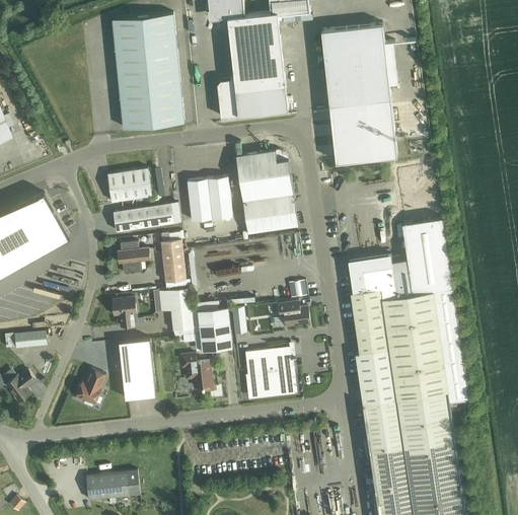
[(242,0),(207,0),(209,12),(210,11),(211,17),(213,19),(219,19),(219,20),(227,19),(228,29),(234,80),(220,82),(217,85),(220,119),(238,117),(288,112),(285,86),(278,18),(309,14),(307,0),(268,0),(270,14),(244,17),(242,0)]
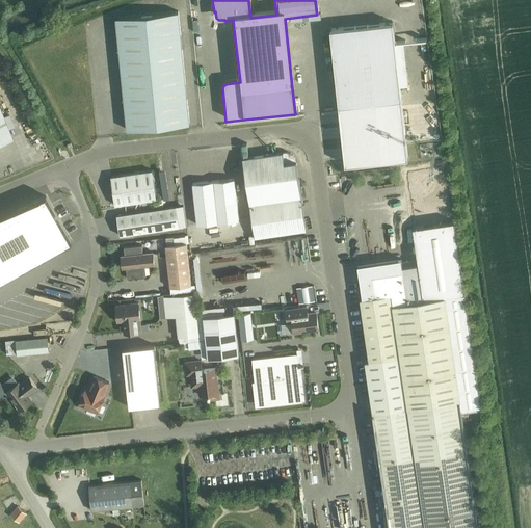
[(178,16),(115,22),(126,134),(188,127),(178,16)]
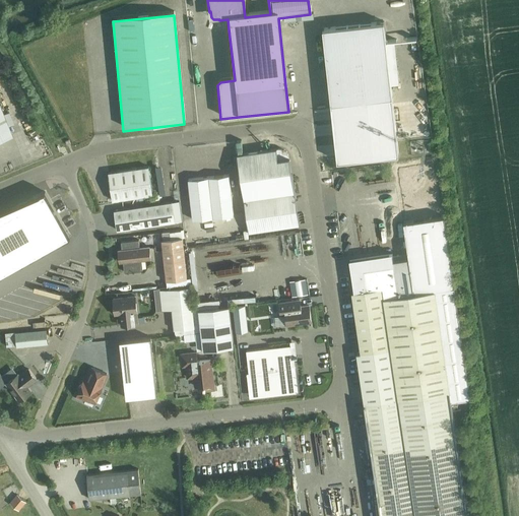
[(383,25),(321,33),(336,165),(397,157),(383,25)]
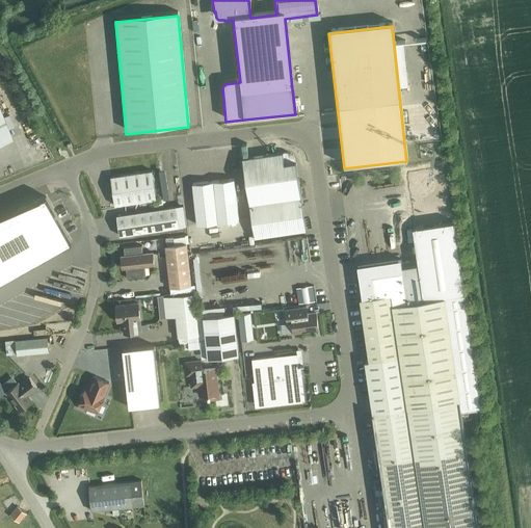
[(0,147),(11,142),(0,114),(0,147)]
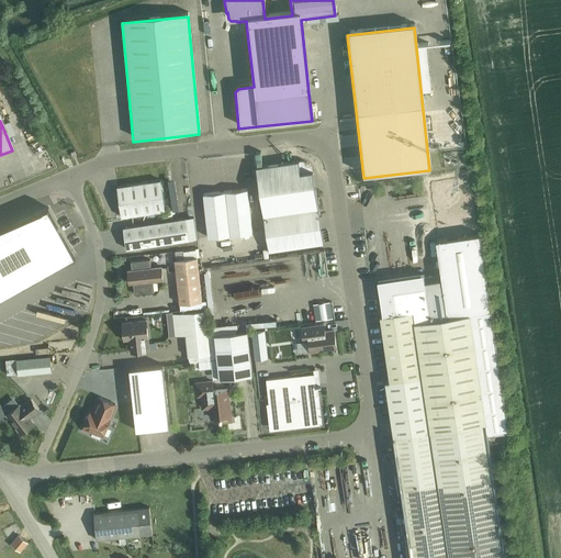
[(29,155),(32,168),(51,164),(44,137),(30,142),(32,154),(29,155)]
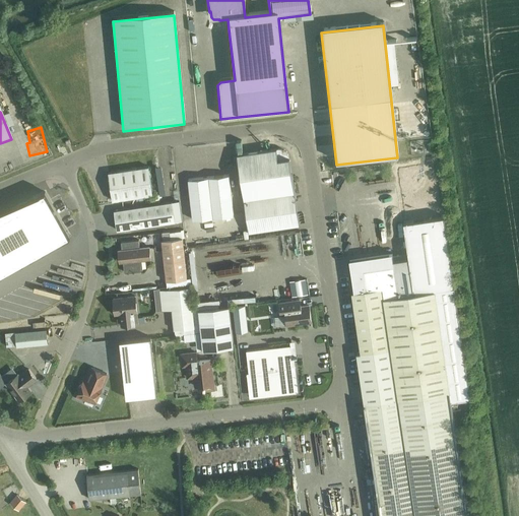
[(278,153),(276,153),(275,152),(237,157),(248,236),(298,228),(288,160),(286,162),(284,158),(281,155),(279,154),(278,153)]
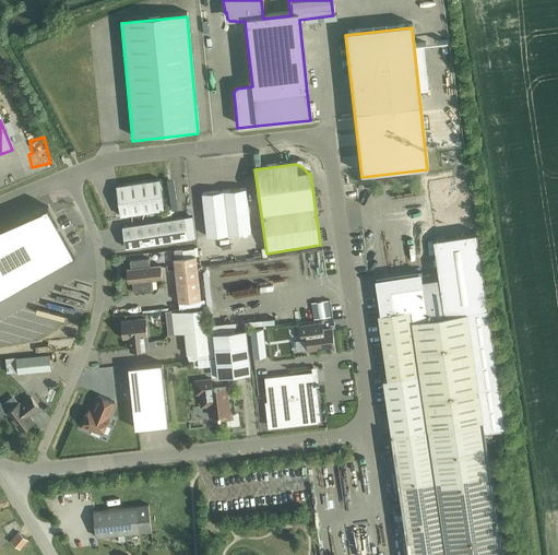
[(363,255),(363,259),(363,262),(364,266),(368,268),(371,267),(372,267),(380,317),(377,317),(387,382),(381,382),(406,554),(500,554),(484,435),(509,434),(483,285),(464,178),(423,184),(428,220),(368,228),(367,232),(366,233),(367,236),(370,255),(363,255)]
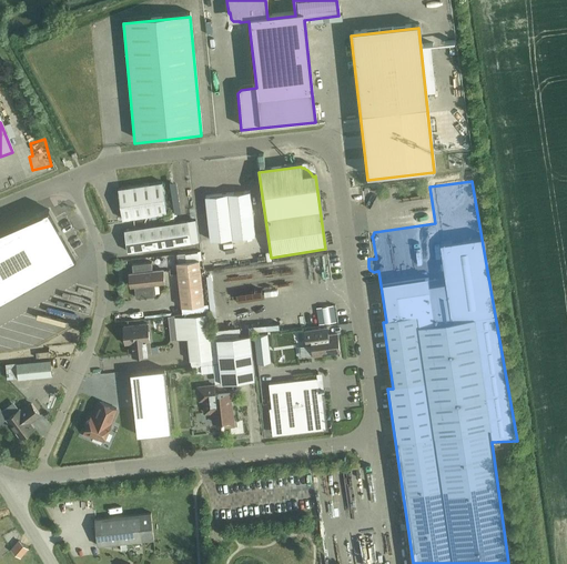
[(117,192),(122,223),(165,217),(161,185),(117,192)]
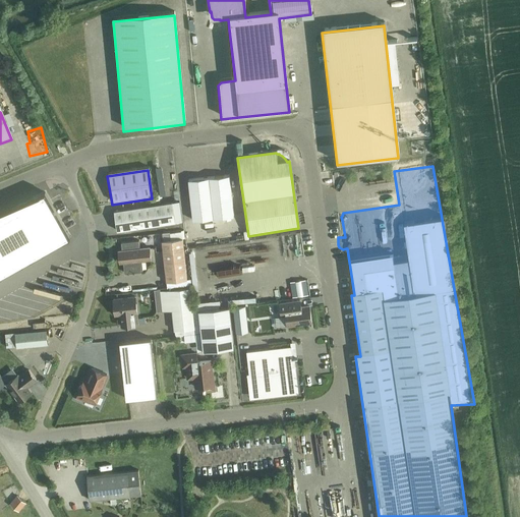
[(187,183),(192,224),(233,219),(228,178),(187,183)]
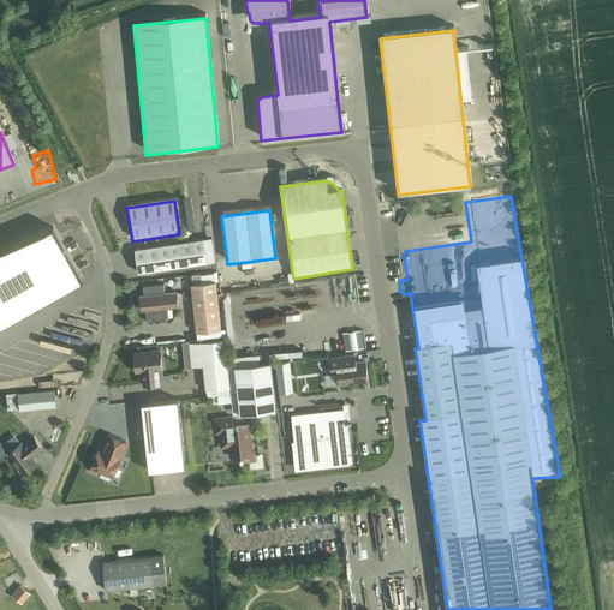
[(0,327),(81,283),(52,232),(39,239),(0,259),(0,327)]
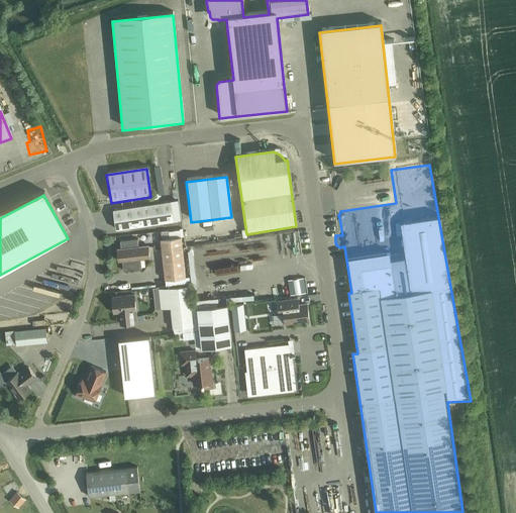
[(171,204),(113,212),(115,232),(174,224),(171,204)]
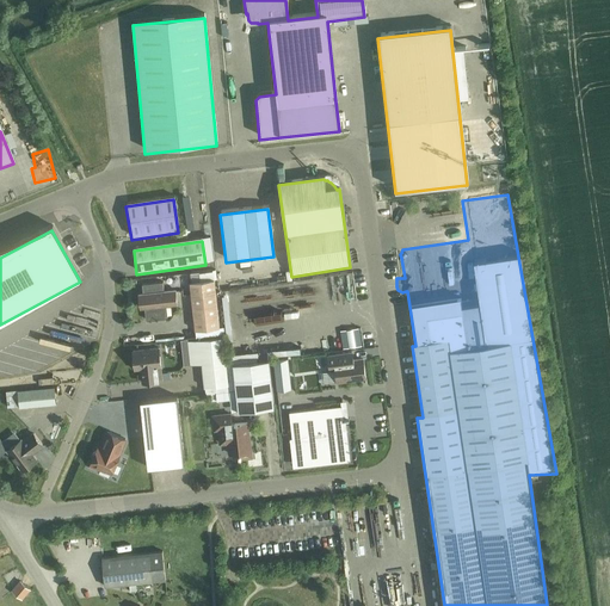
[(189,286),(195,334),(219,332),(213,284),(189,286)]
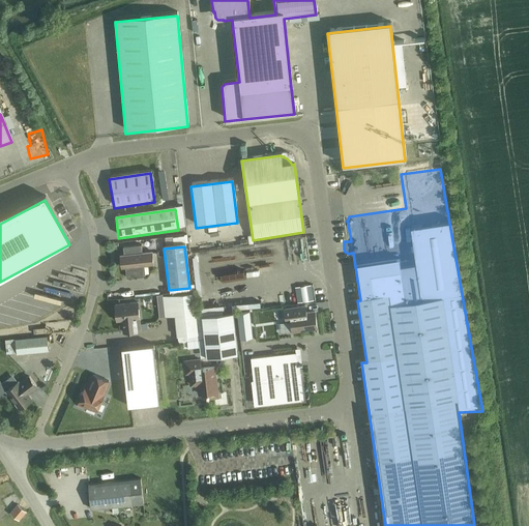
[(151,256),(141,257),(140,249),(122,251),(123,259),(119,259),(120,267),(124,266),(125,281),(143,280),(142,268),(152,267),(151,256)]
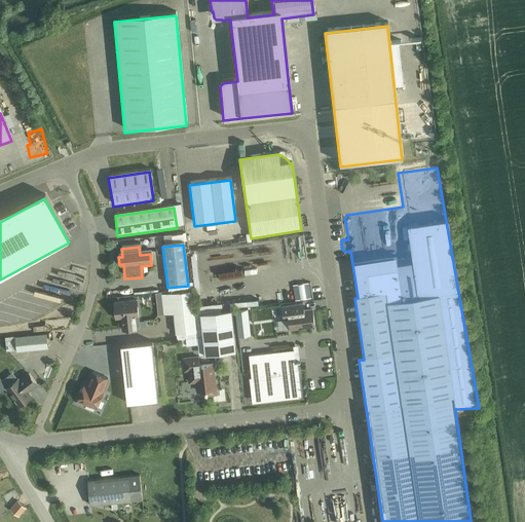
[(171,296),(160,297),(162,318),(173,317),(176,337),(176,340),(176,343),(202,340),(199,317),(194,318),(191,294),(171,296)]
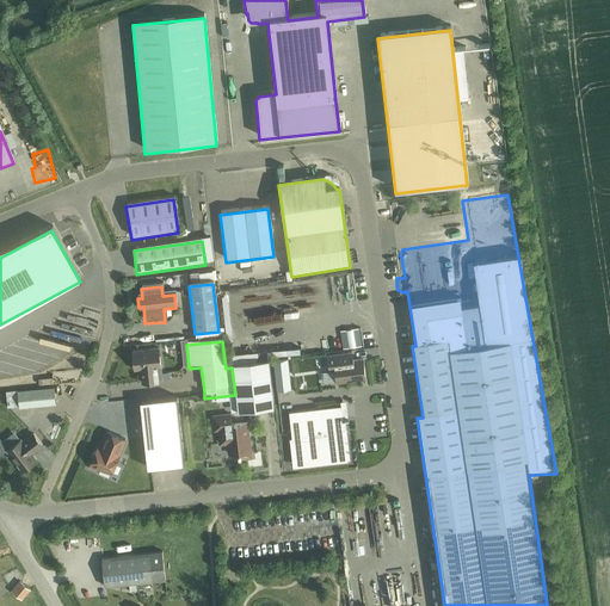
[(141,387),(158,384),(156,371),(160,371),(158,352),(131,354),(134,373),(140,373),(141,387)]
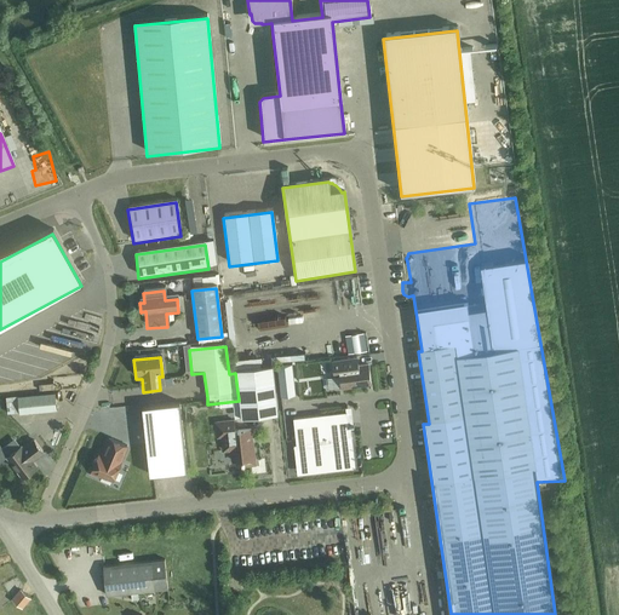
[(367,368),(357,371),(356,362),(332,365),(334,380),(339,380),(342,392),(370,388),(367,368)]
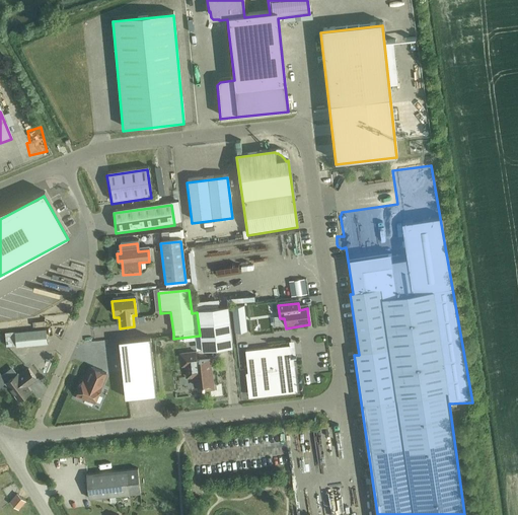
[(231,309),(234,335),(246,334),(243,308),(231,309)]
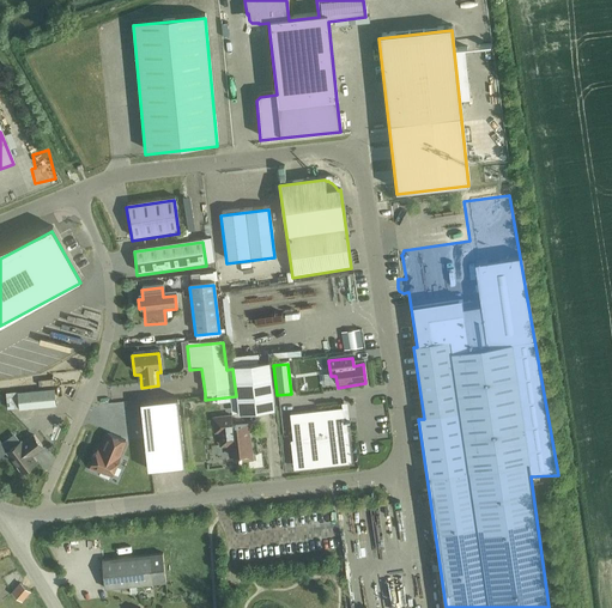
[(268,365),(232,369),(236,396),(238,417),(274,413),(268,365)]
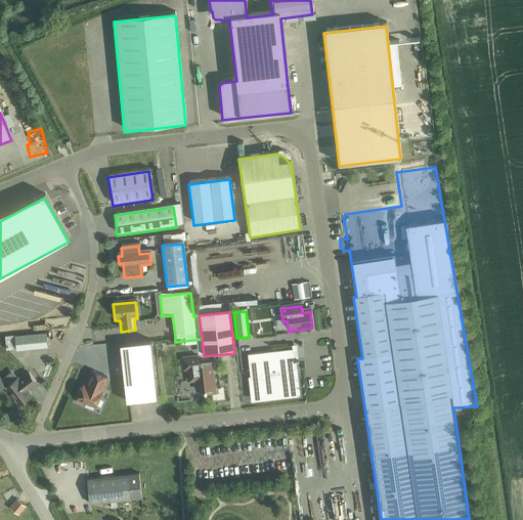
[(14,339),(15,353),(47,350),(45,336),(14,339)]
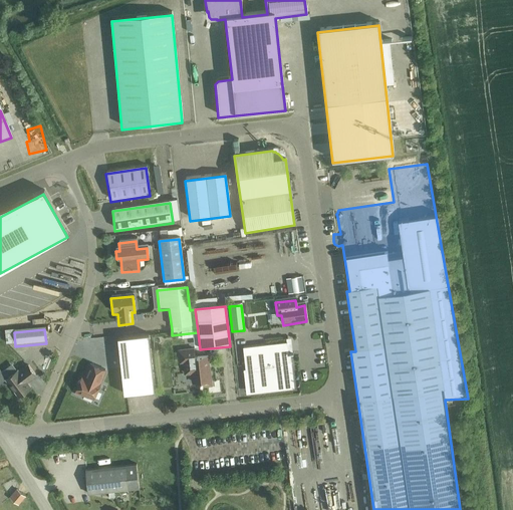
[(123,397),(155,394),(148,336),(117,340),(123,397)]
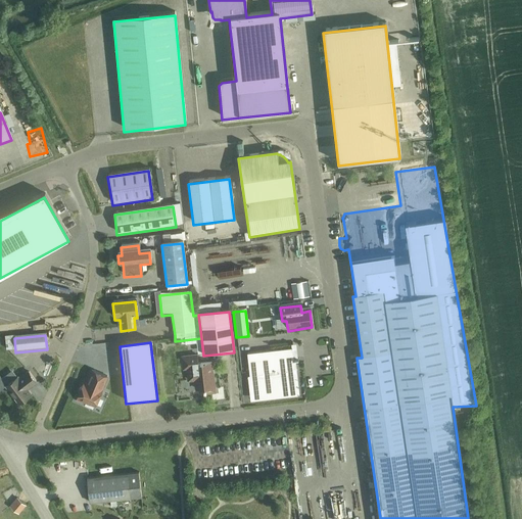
[(297,362),(293,362),(291,351),(246,357),(251,402),(296,396),(293,363),(297,363),(297,362)]
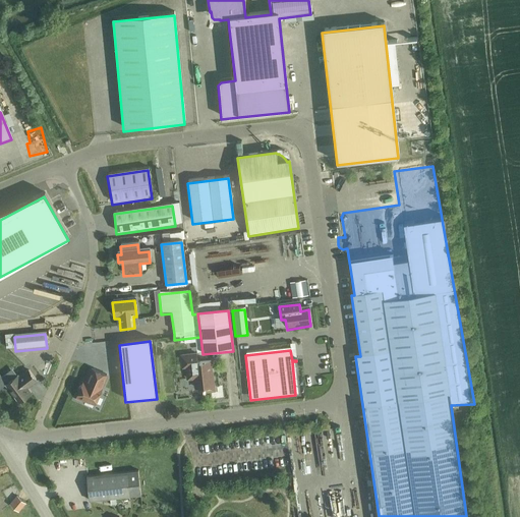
[(210,364),(196,365),(195,357),(181,358),(182,370),(185,369),(187,382),(193,382),(195,391),(203,390),(204,393),(205,395),(214,394),(212,379),(211,379),(210,364)]
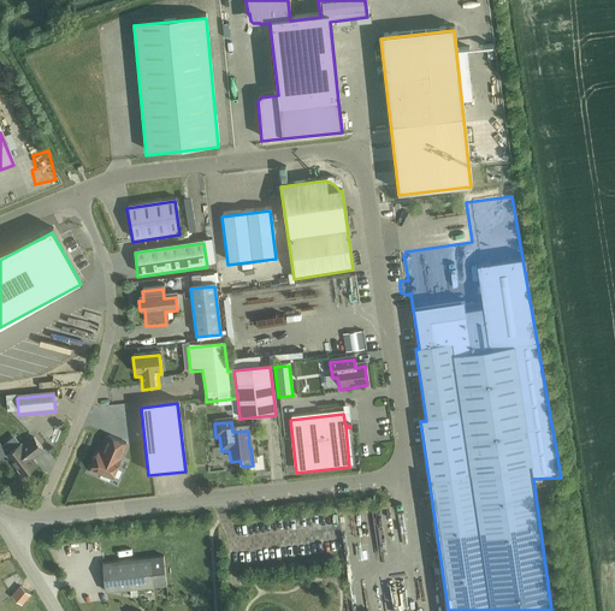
[(119,464),(118,463),(125,446),(111,440),(104,457),(98,455),(89,474),(99,479),(100,476),(112,481),(119,464)]
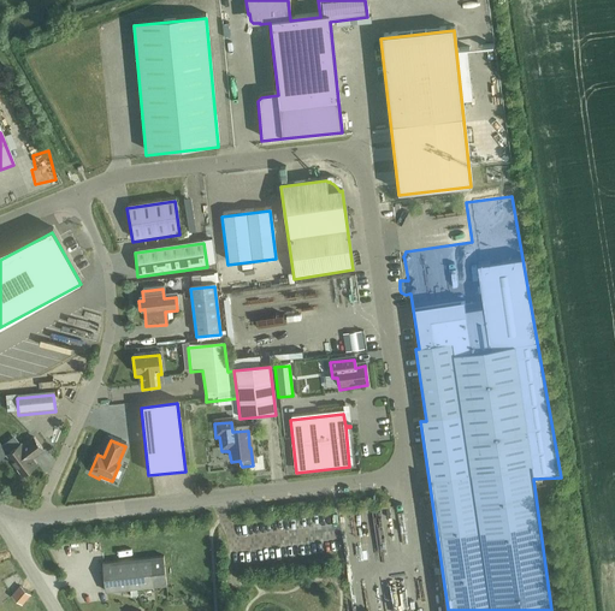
[(30,462),(42,454),(33,443),(22,451),(19,449),(6,458),(23,479),(35,469),(30,462)]
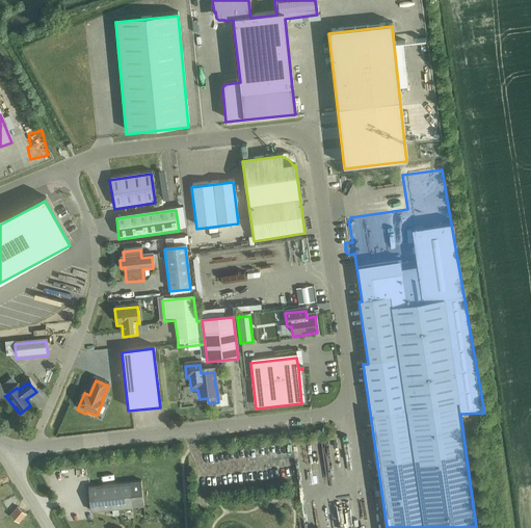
[(316,446),(329,445),(329,440),(315,441),(315,442),(301,444),(301,453),(316,451),(316,446)]
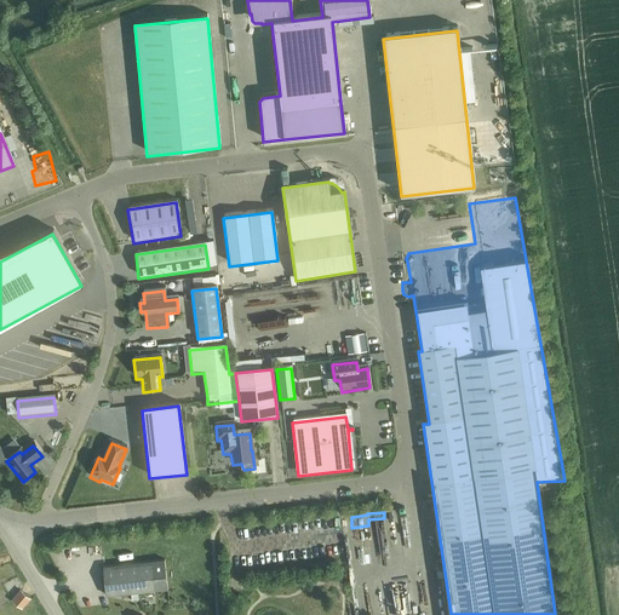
[(131,604),(138,603),(138,596),(167,592),(164,563),(103,570),(105,599),(130,597),(131,604)]
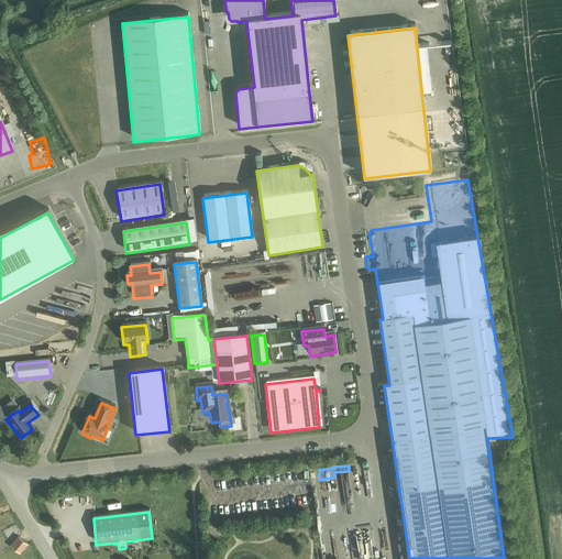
[(11,550),(20,558),(28,548),(18,541),(11,550)]
